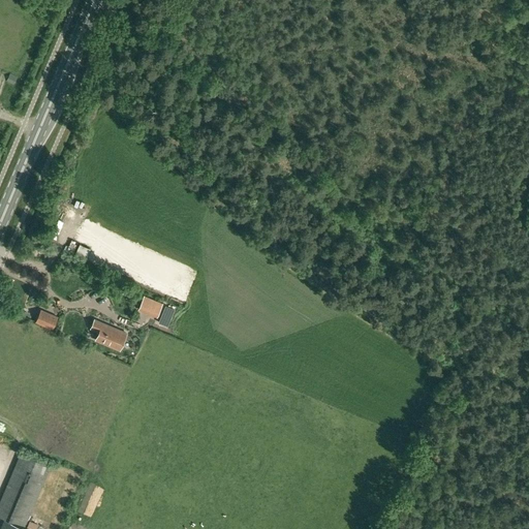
[(17,78),(12,75),(9,74),(6,83),(8,84),(13,86),(17,78)]
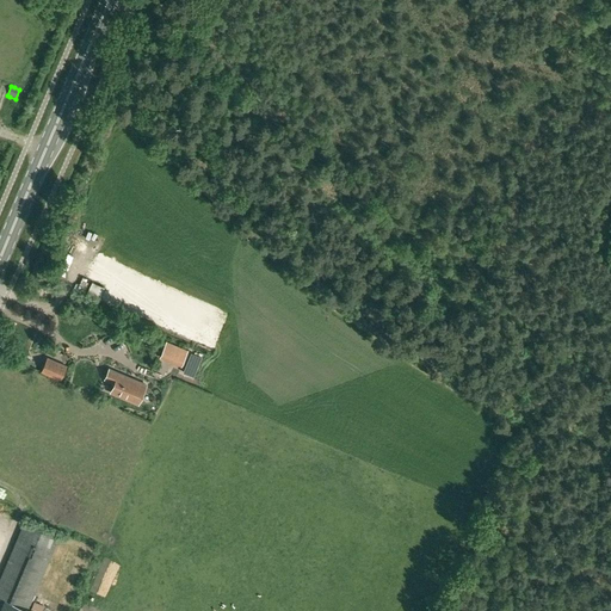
[(146,333),(142,339),(149,343),(153,335),(146,333)]
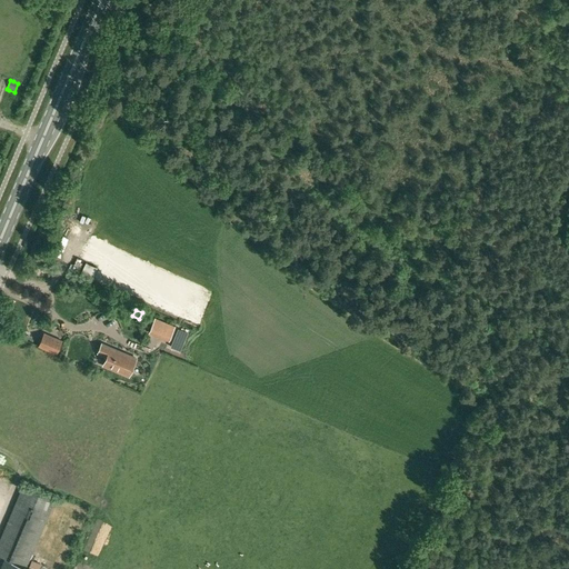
[(156,318),(151,328),(171,337),(176,327),(156,318)]
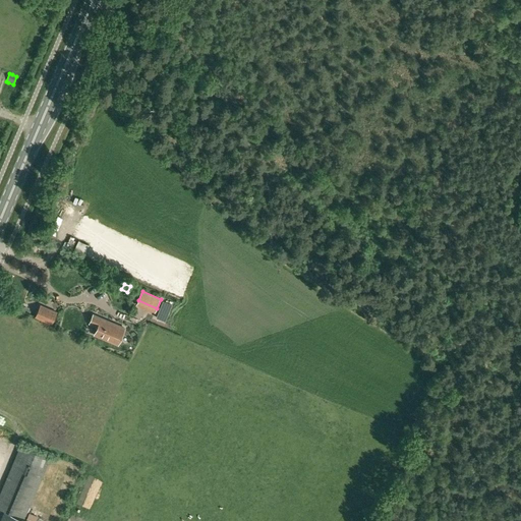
[(163,300),(156,317),(166,322),(173,304),(163,300)]
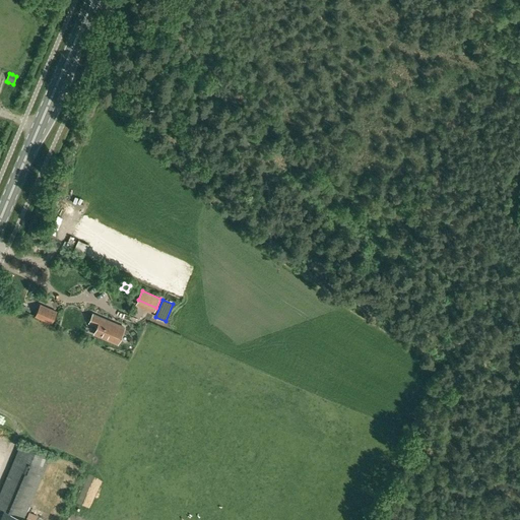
[(57,312),(41,305),(36,316),(52,323),(57,312)]
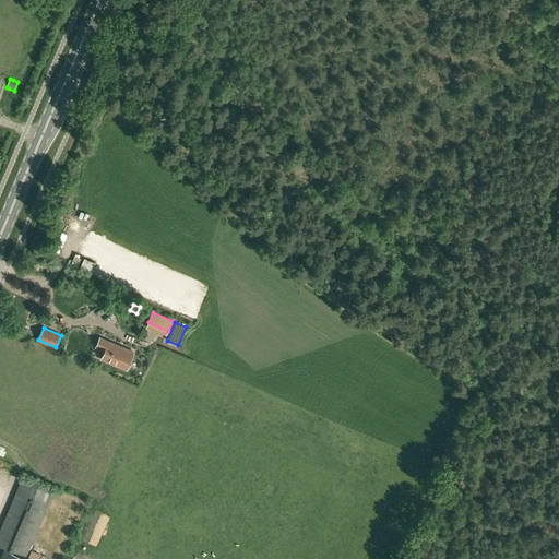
[(102,359),(126,369),(133,352),(100,337),(97,346),(105,351),(102,359)]
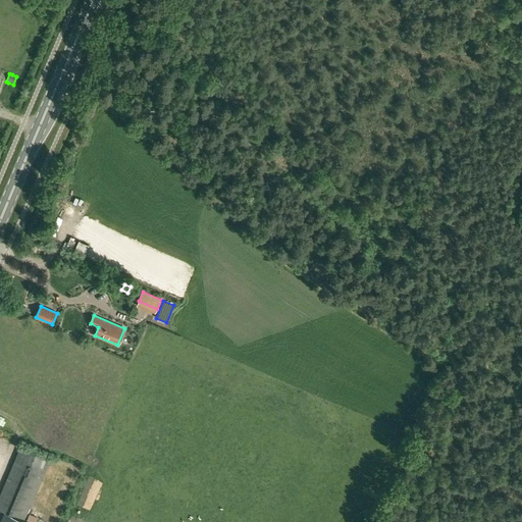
[(50,460),(20,447),(0,496),(0,509),(14,515),(24,519),(50,460)]
